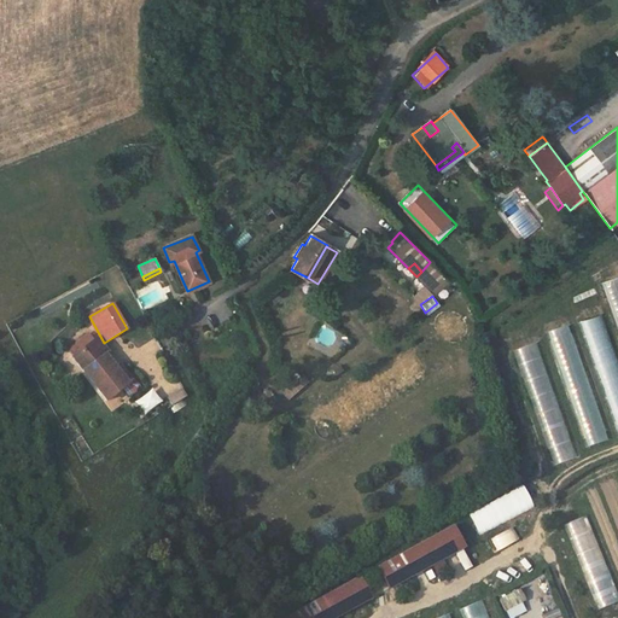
[(617,436),(617,365),(600,313),(577,320),(607,412),(610,410),(617,436)]
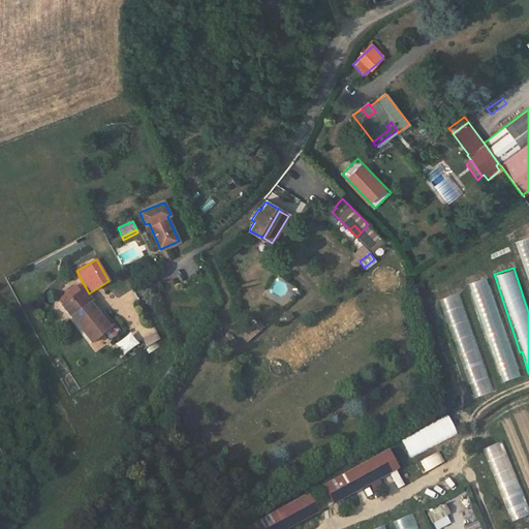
[(498,383),(517,378),(486,279),(467,284),(498,383)]
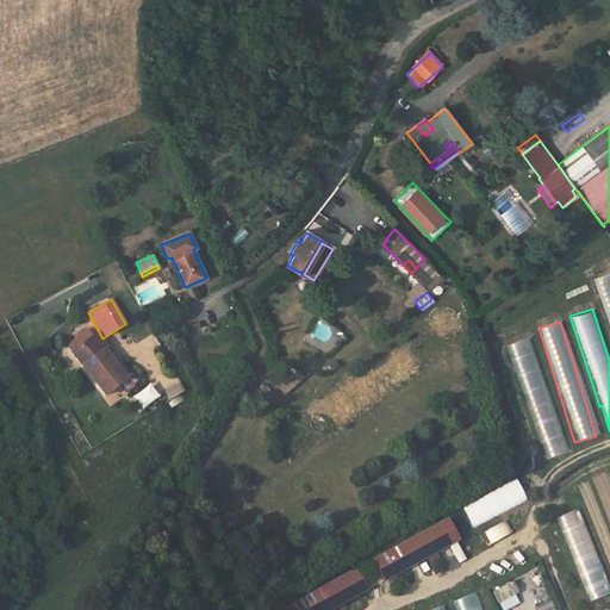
[(126,379),(93,336),(92,337),(87,330),(76,338),(82,346),(74,352),(72,353),(106,396),(126,379)]
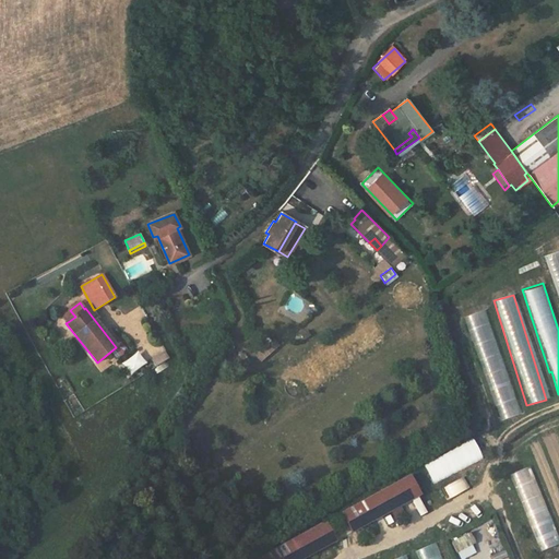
[(466,316),(497,420),(518,415),(487,309),(466,316)]
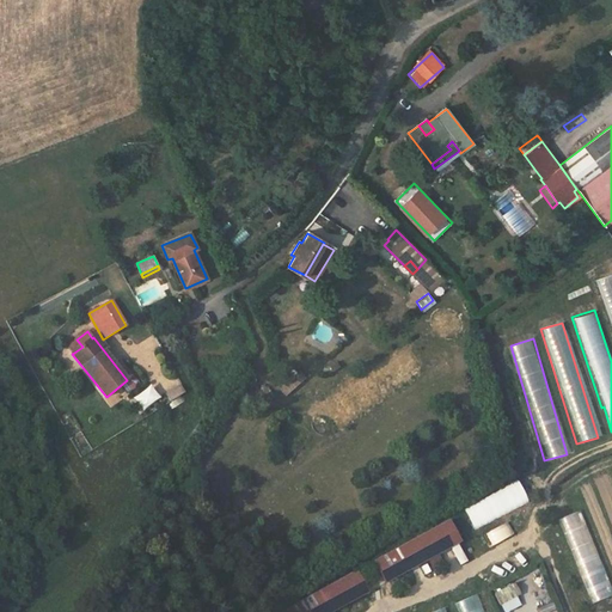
[(83,347),(77,340),(68,346),(74,353),(83,347)]
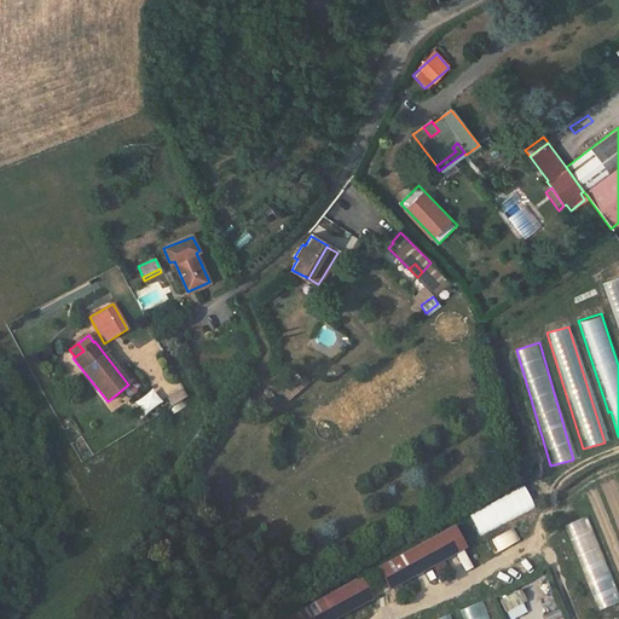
[(443,380),(455,372),(449,362),(437,369),(443,380)]
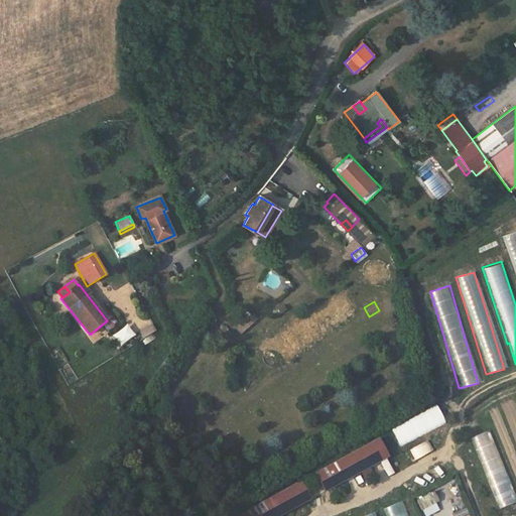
[(244,310),(232,328),(243,335),(255,317),(244,310)]
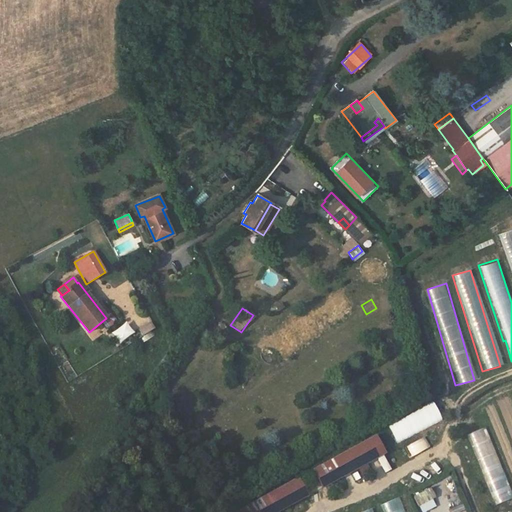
[(118,344),(132,332),(124,322),(109,334),(118,344)]
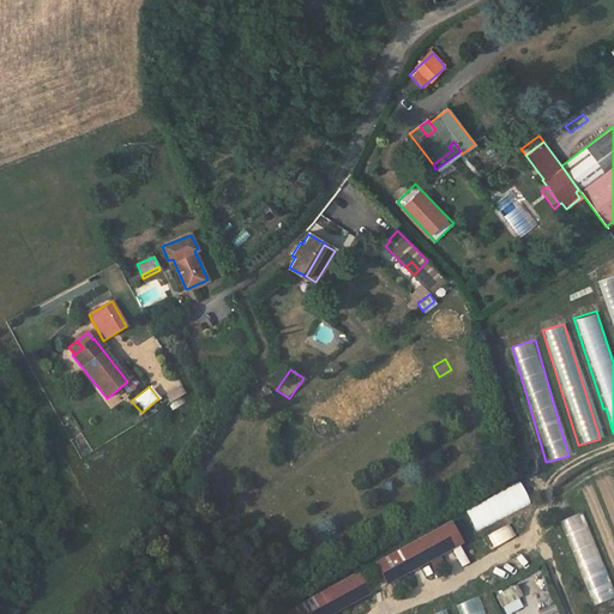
[(172,403),(185,396),(180,387),(168,395),(172,403)]
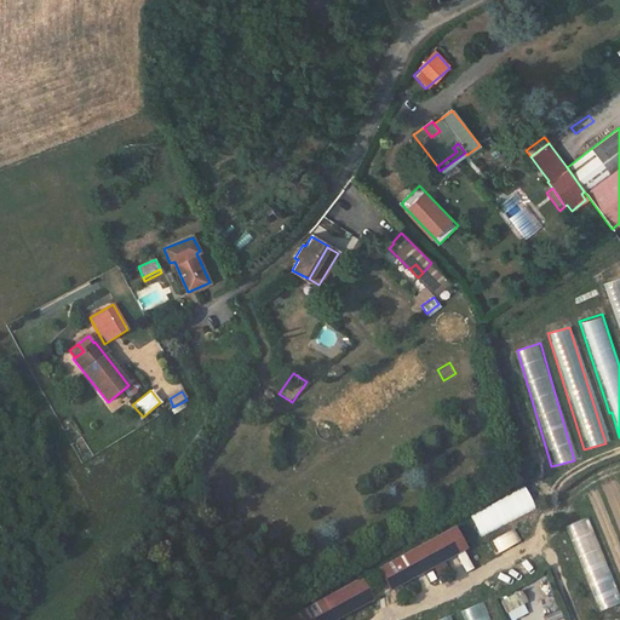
[(524,488),(468,514),(478,535),(534,510),(524,488)]
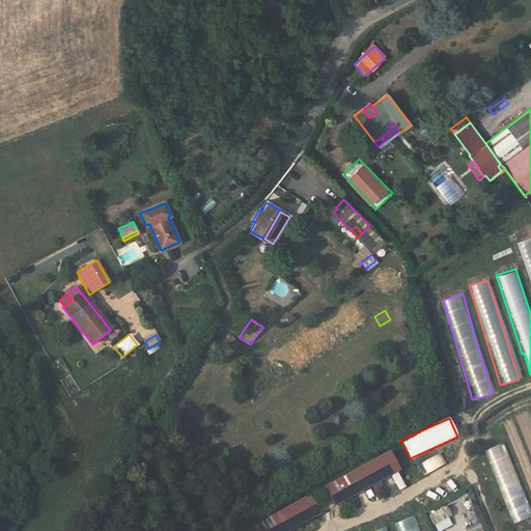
[(484,450),(512,524),(530,516),(530,513),(504,443),(484,450)]
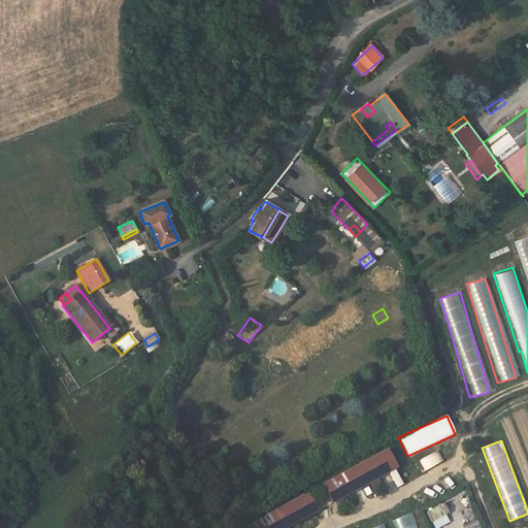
[(389,449),(368,459),(378,477),(399,466),(389,449)]
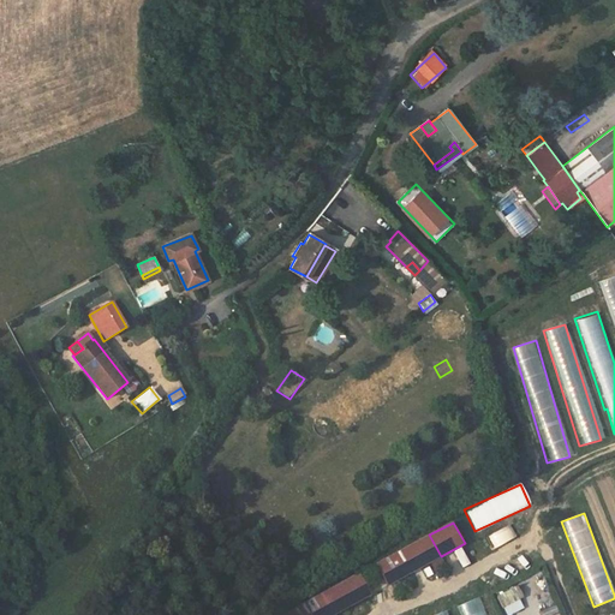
[(484,537),(491,550),(515,538),(508,525),(484,537)]
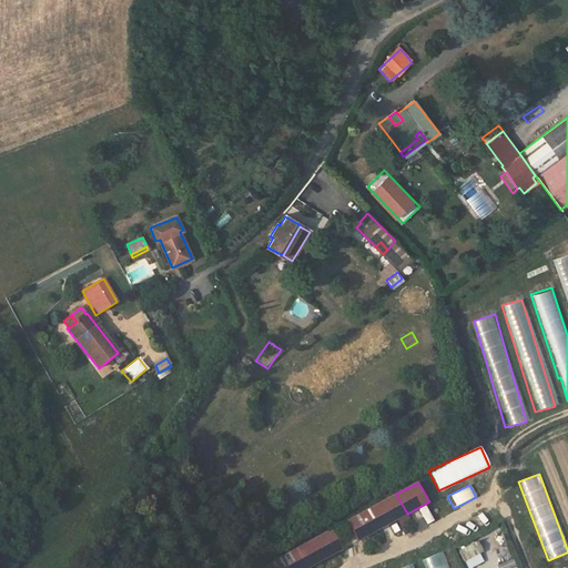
[(396,494),(347,521),(358,541),(407,514),(396,494)]
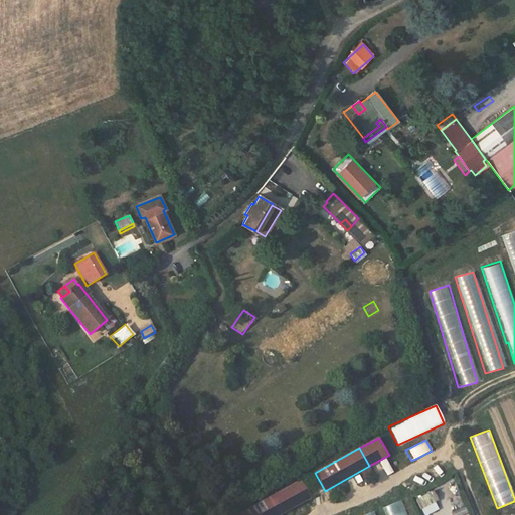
[(385,458),(378,462),(386,476),(392,473),(385,458)]
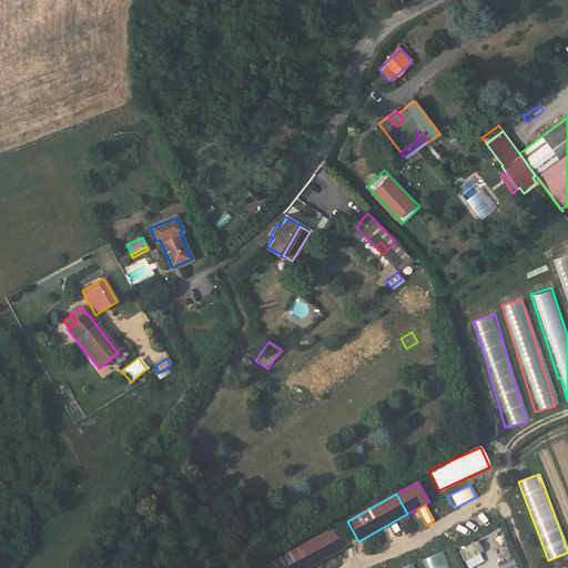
[(330,551),(298,567),(307,567),(342,549),(331,530),(321,536),(330,551)]
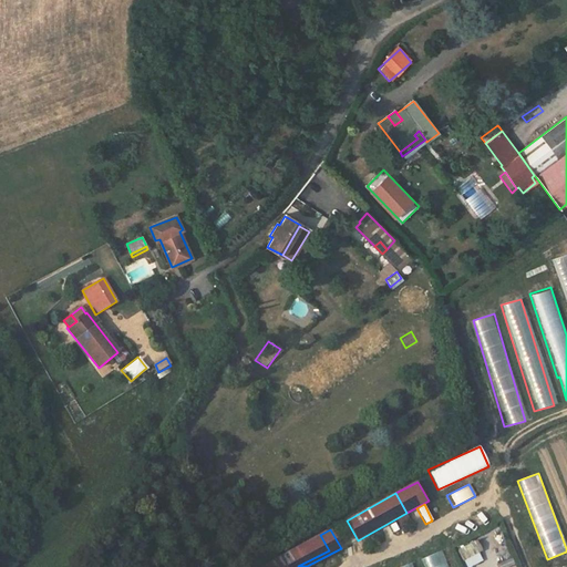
[(260,566),(298,566),(329,550),(320,535),(260,566)]
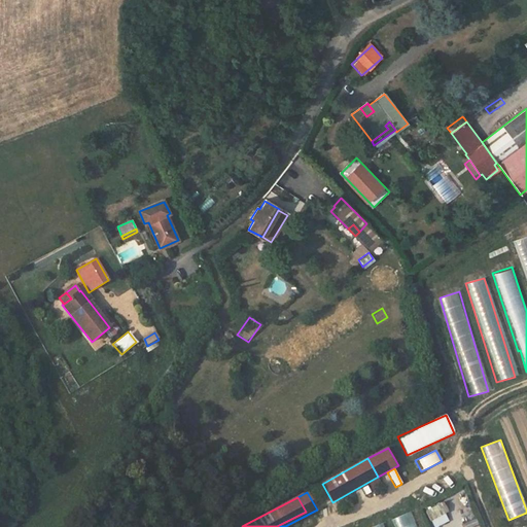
[(432,526),(435,526),(450,521),(441,501),(424,510),(432,526)]
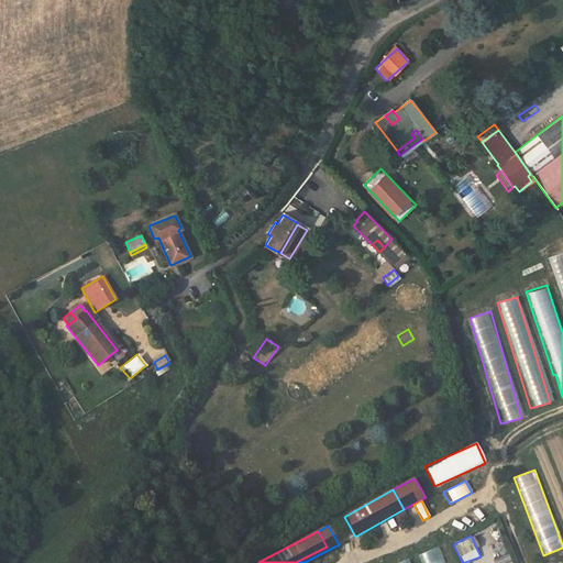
[(446,562),(441,545),(420,553),(423,562),(446,562)]
